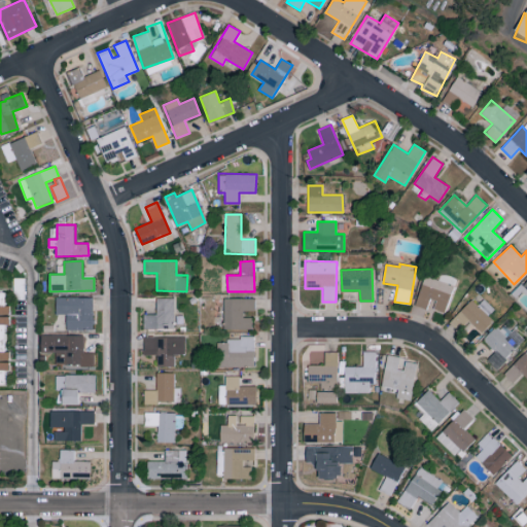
[(456,278),(442,273),(438,280),(424,276),(415,305),(426,309),(429,300),(435,302),(433,309),(445,313),(456,278)]
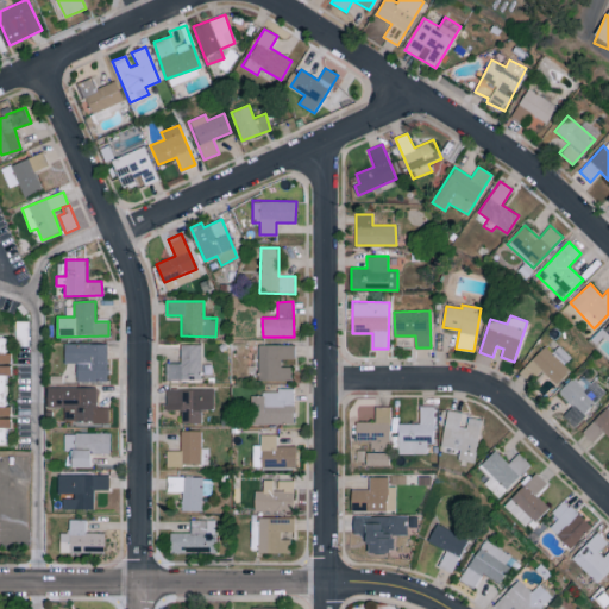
[(0,443),(5,444),(5,427),(11,427),(11,406),(5,406),(5,375),(11,375),(11,352),(5,352),(6,337),(0,337),(0,443)]
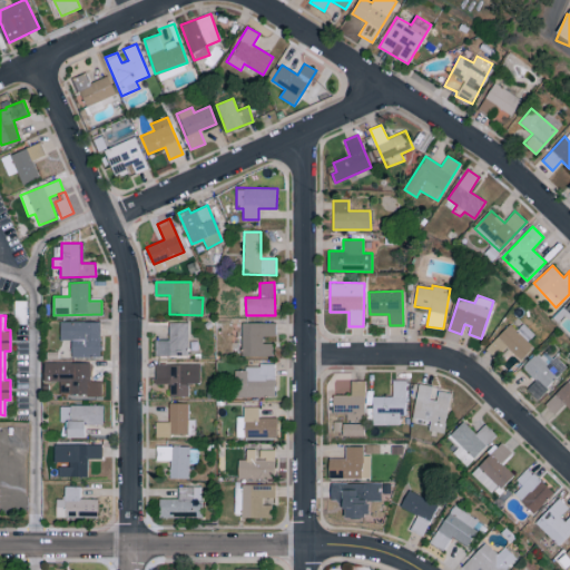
[(101,322),(59,321),(59,340),(72,340),(71,356),(100,356),(101,322)]
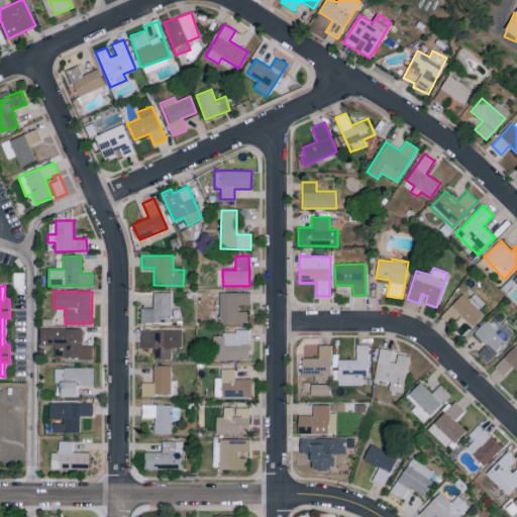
[(170,323),(171,293),(153,292),(152,308),(140,308),(140,322),(170,323)]
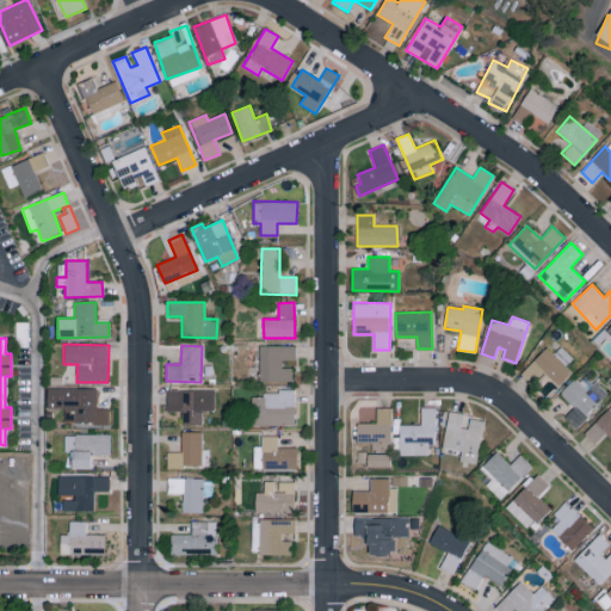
[(295,360),(296,346),(259,345),(258,382),(292,383),(292,369),(282,368),(282,360),(295,360)]
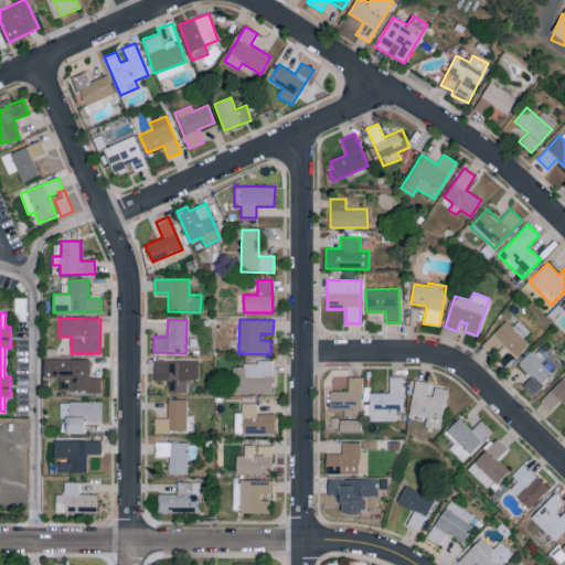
[(511,327),(504,321),(491,336),(512,356),(533,334),(518,320),(511,327)]
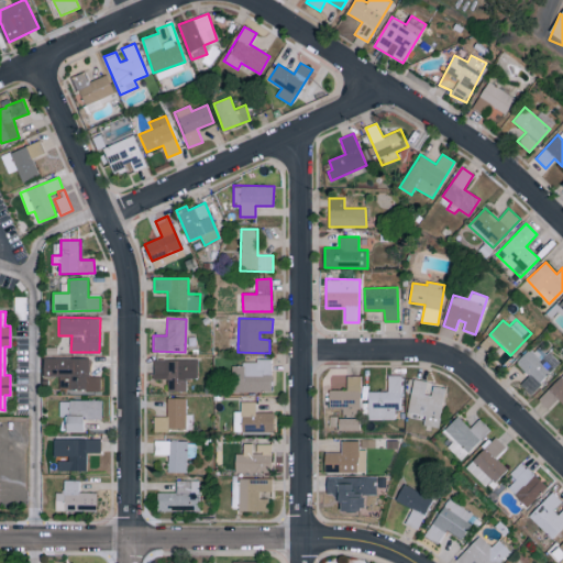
[(530,394),(556,365),(533,344),(516,363),(529,375),(520,385),(530,394)]
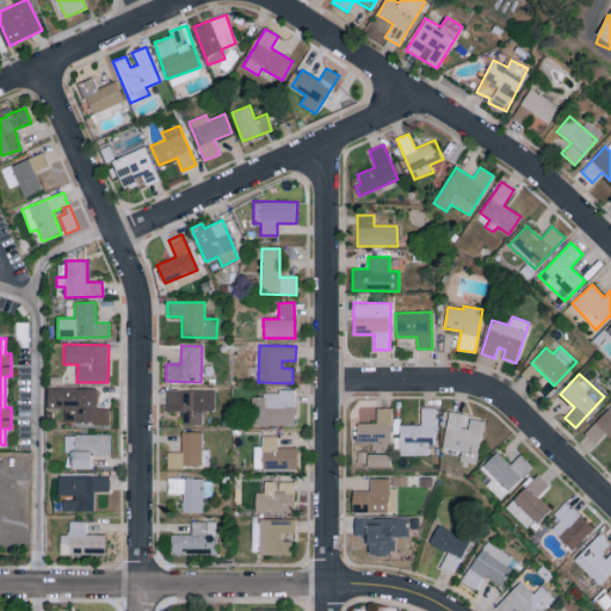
[(109,424),(109,408),(96,408),(97,389),(48,388),(47,408),(63,409),(63,423),(109,424)]
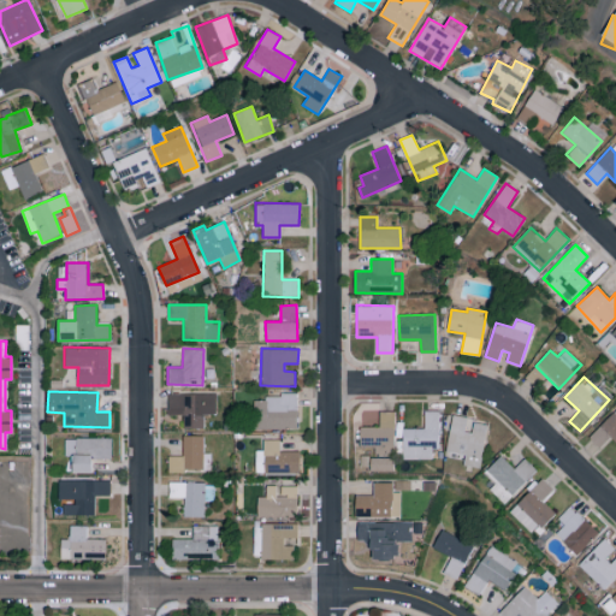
[(169,394),(167,415),(184,415),(183,427),(203,428),(205,414),(217,414),(217,394),(169,394)]
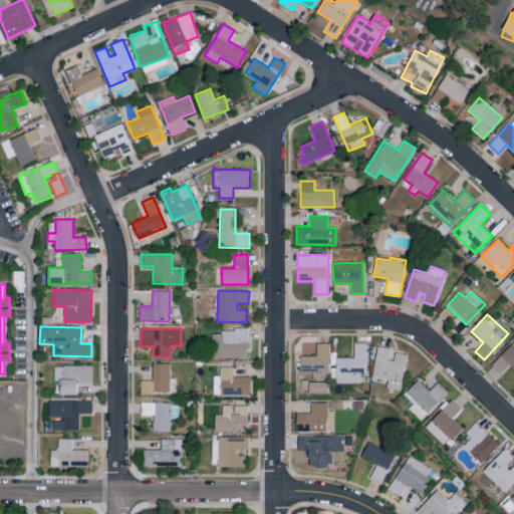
[(248,358),(248,329),(221,329),(221,334),(211,334),(211,358),(248,358)]
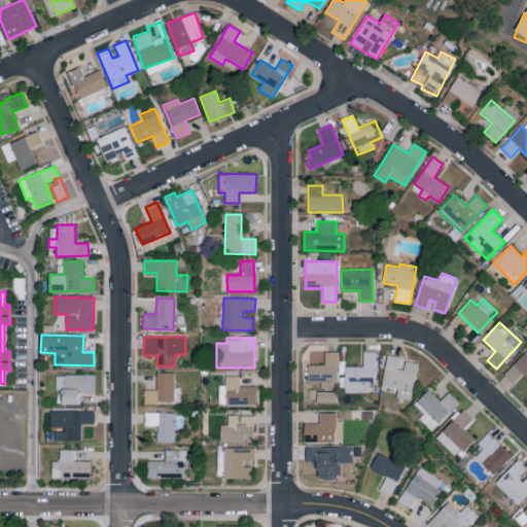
[(338,388),(338,351),(325,351),(324,364),(309,364),(308,381),(323,381),(323,387),(338,388)]
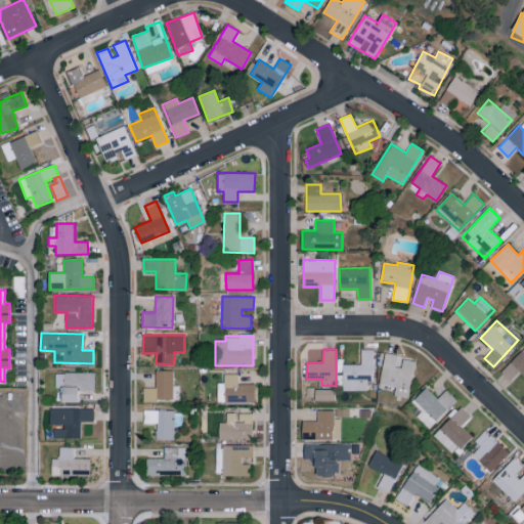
[(374,382),(374,349),(360,349),(360,364),(343,364),(343,391),(367,391),(367,382),(374,382)]
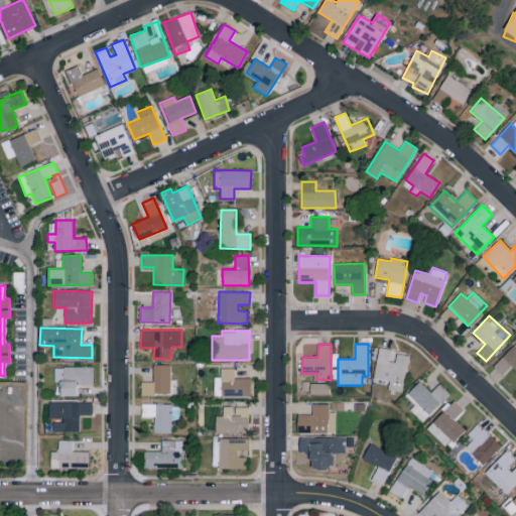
[(402,392),(407,355),(397,353),(396,362),(389,361),(391,349),(378,347),(374,381),(388,383),(388,390),(402,392)]
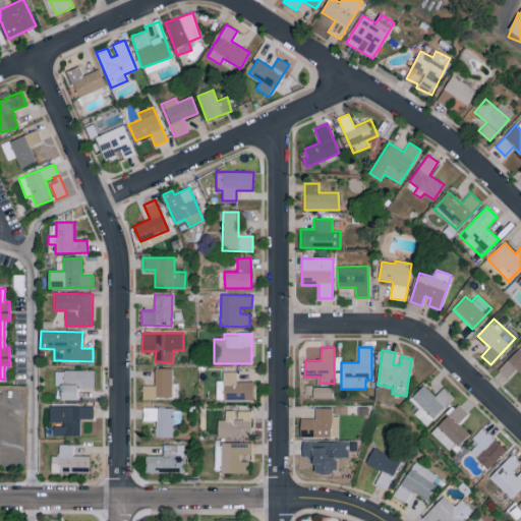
[(171,368),(155,368),(155,386),(142,385),(142,398),(178,398),(178,383),(171,383),(171,368)]
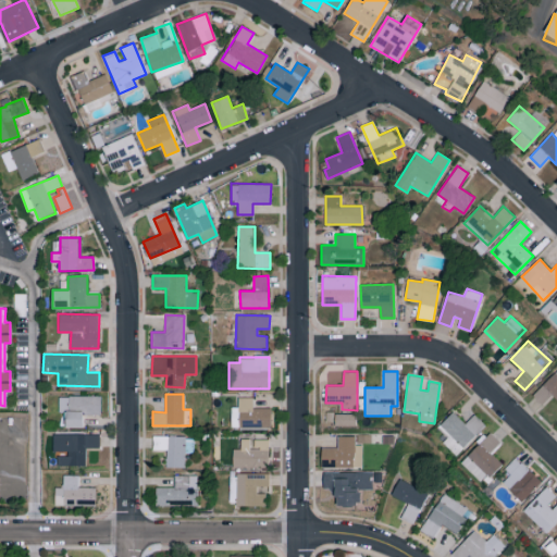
[(100,396),(59,396),(59,412),(64,412),(64,426),(83,428),(83,415),(100,415),(100,396)]
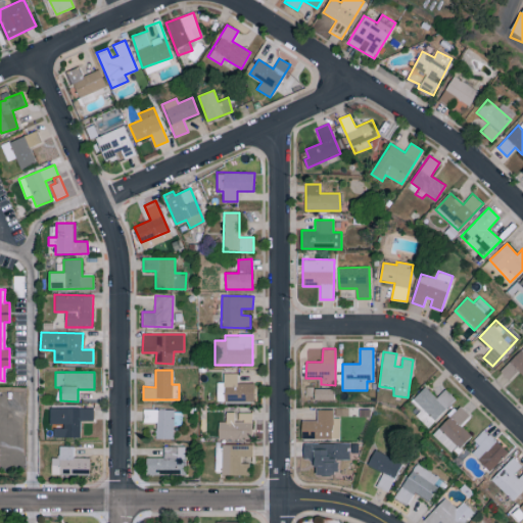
[(254,383),(237,383),(237,374),(223,374),(223,382),(217,382),(217,401),(253,402),(254,383)]
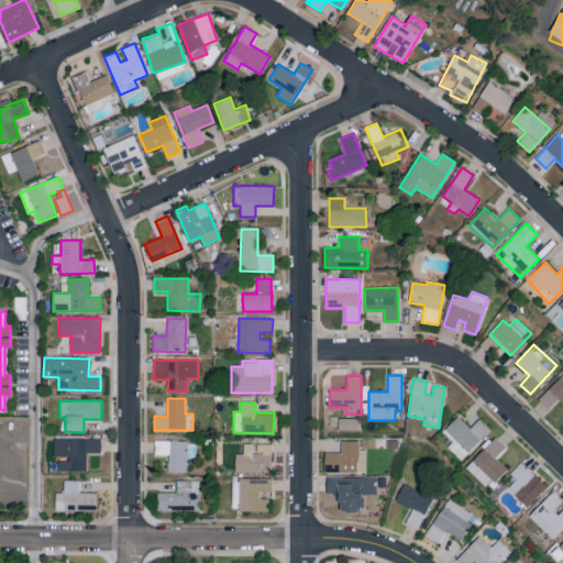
[(448,446),(462,460),(490,429),(479,419),(471,429),(456,417),(442,432),(453,441),(448,446)]
